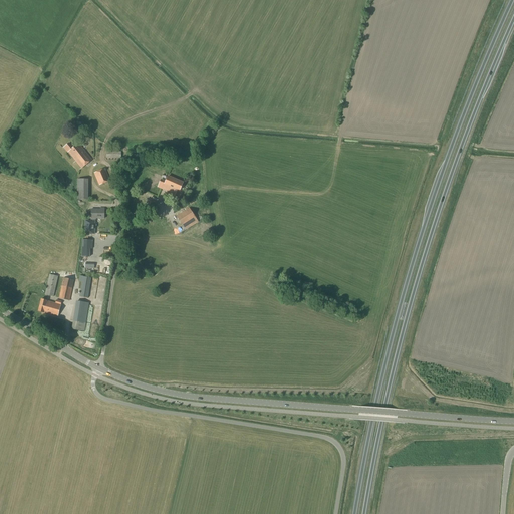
[(73,148),(69,143),(63,148),(68,153),(81,169),(92,160),(78,143),(73,148)]
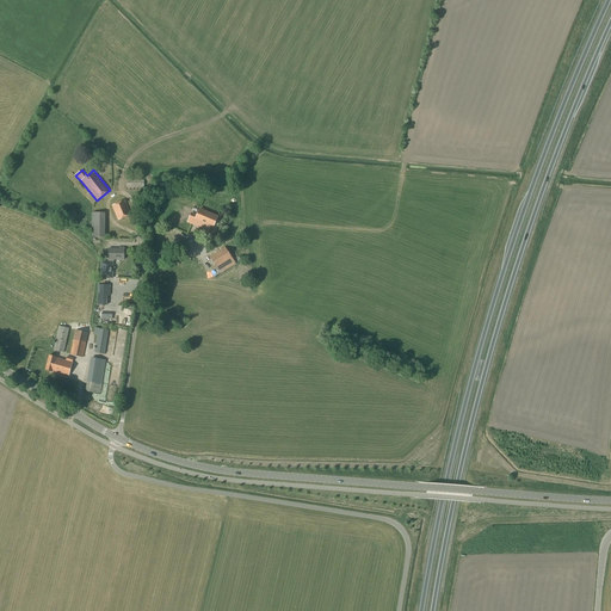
[(118,221),(131,215),(125,199),(112,205),(118,221)]
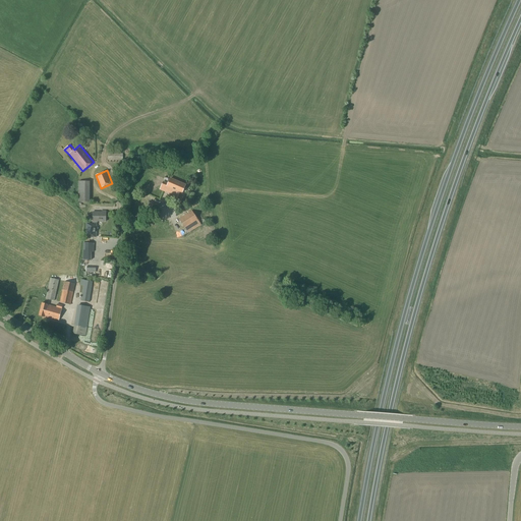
[(182,194),(186,185),(170,178),(165,191),(171,194),(178,197),(179,192),(182,194)]
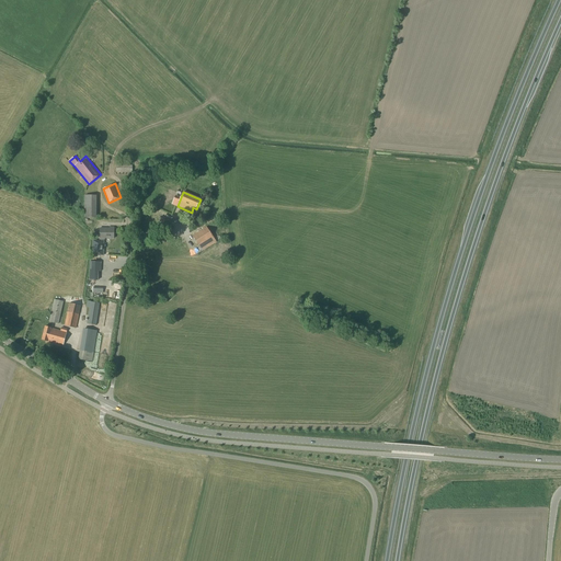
[(99,195),(87,195),(88,214),(92,214),(92,218),(100,217),(99,195)]
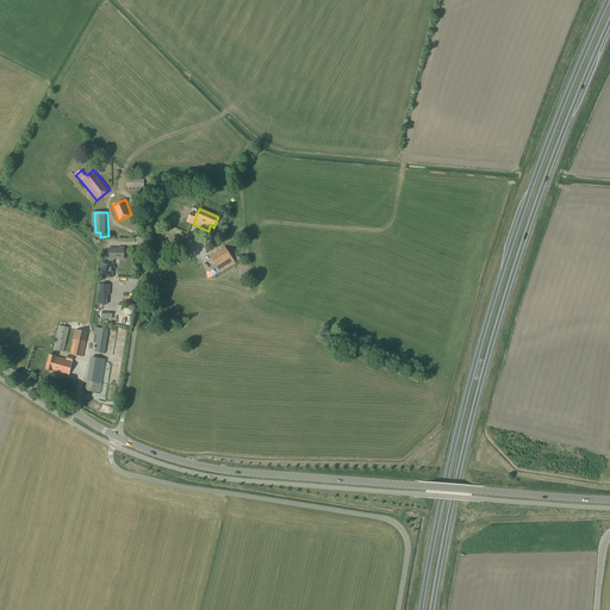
[(124,255),(124,247),(114,247),(114,254),(107,254),(107,260),(109,260),(109,263),(104,263),(104,280),(113,280),(113,265),(112,265),(112,260),(123,260),(123,255),(124,255)]
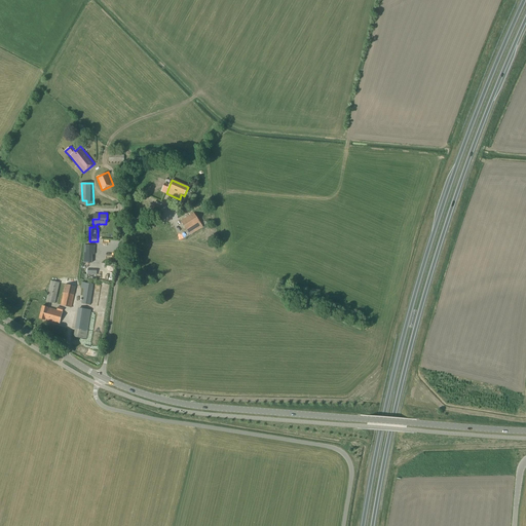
[(189,235),(203,227),(194,213),(181,221),(189,235)]
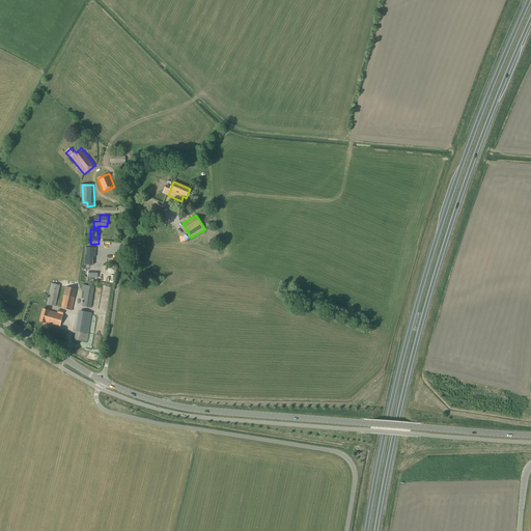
[(92,266),(93,257),(95,257),(95,248),(85,247),(84,266),(92,266)]
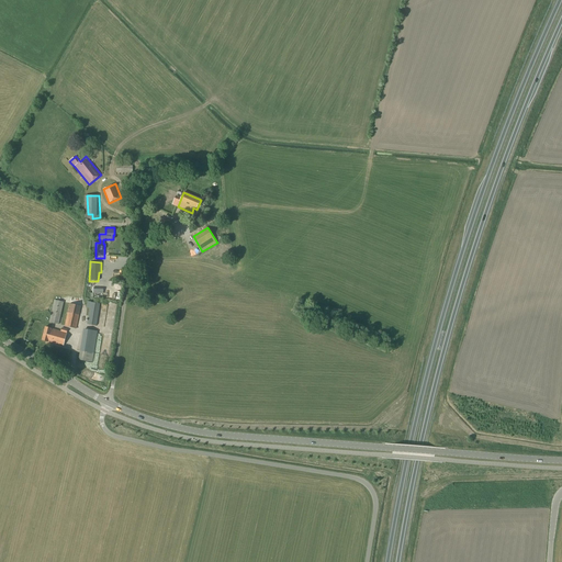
[(205,298),(180,303),(183,313),(208,306),(205,298)]
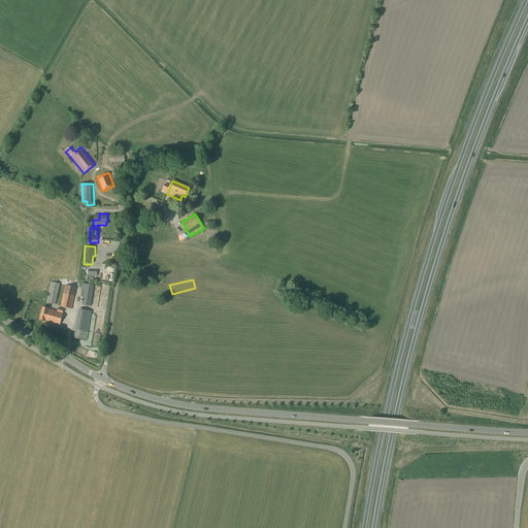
[(55,305),(60,284),(51,282),(46,303),(55,305)]
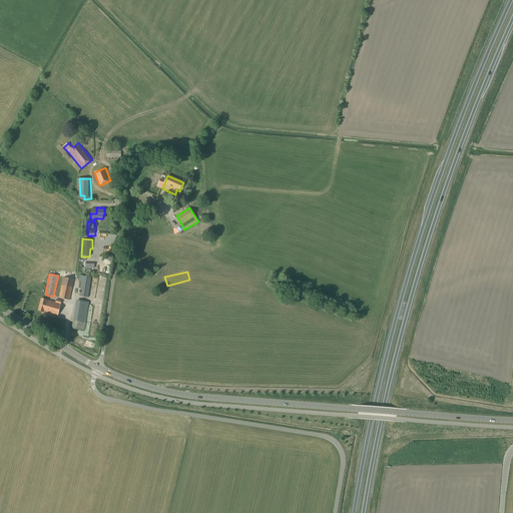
[(88,298),(91,278),(80,276),(78,283),(82,283),(80,297),(88,298)]
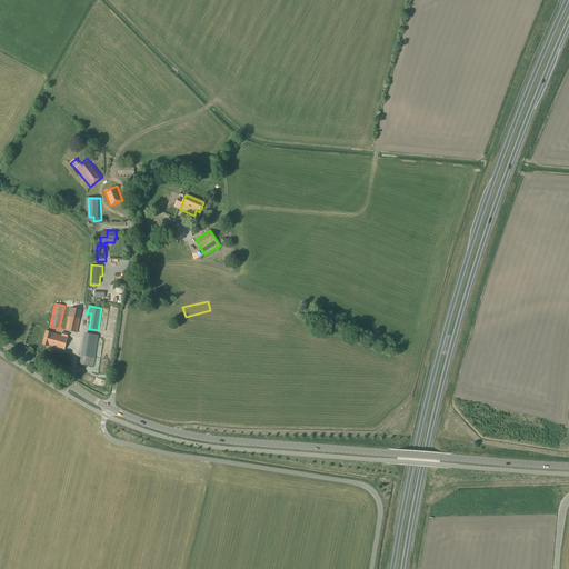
[(77,333),(82,310),(70,308),(66,330),(77,333)]
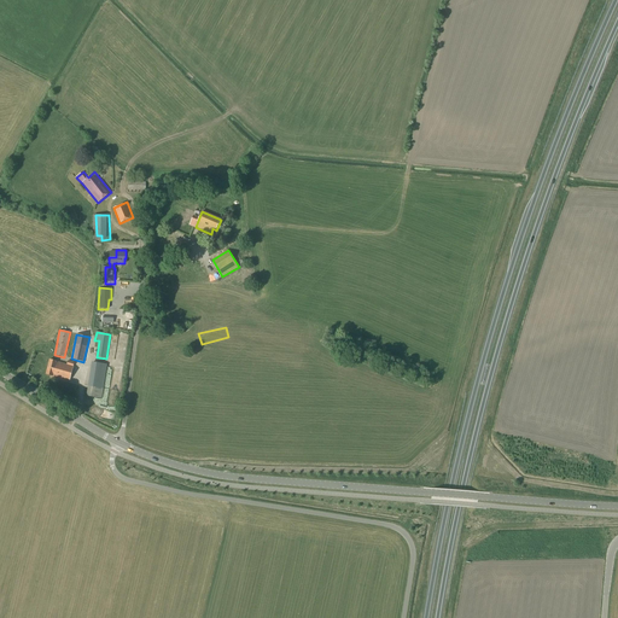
[(66,365),(57,362),(50,360),(46,374),(53,377),(70,382),(74,367),(74,366),(75,362),(68,361),(66,365)]
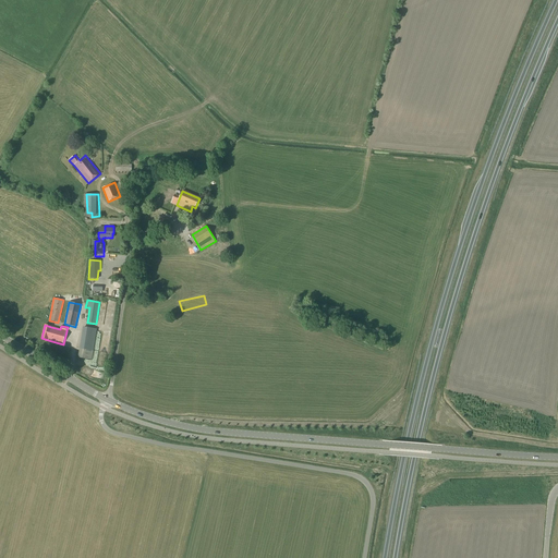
[(93,360),(97,329),(83,327),(79,358),(93,360)]
